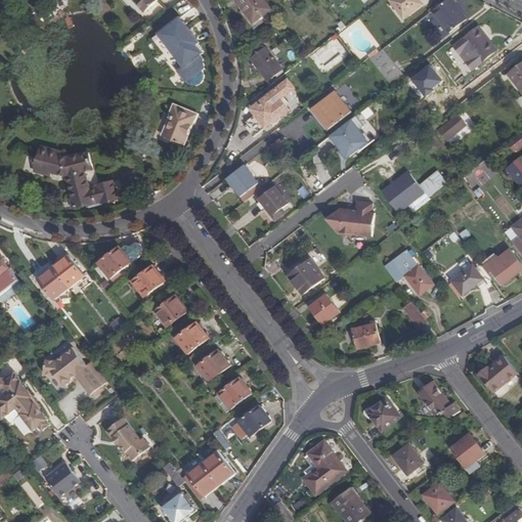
[(131,0),(142,11),(153,0),(131,0)]
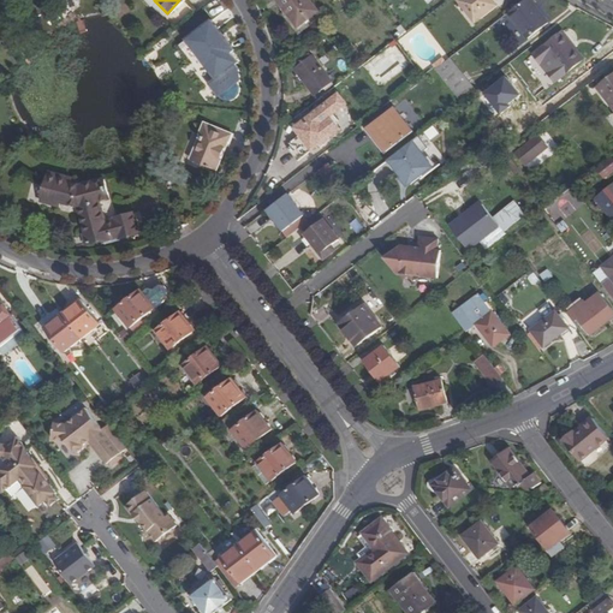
[(293,24),(302,17),(309,12),(299,0),(274,0),(281,9),(293,24)]
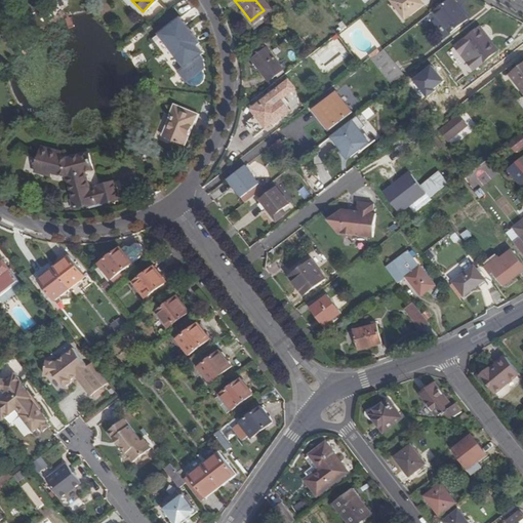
[(388,0),(391,4),(387,7),(399,24),(421,6),(416,0),(388,0)]
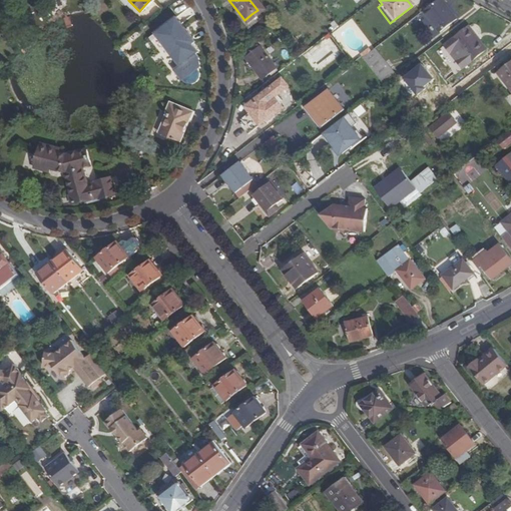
[(434,0),(420,11),(436,32),(454,19),(442,4),(439,0),(434,0)]
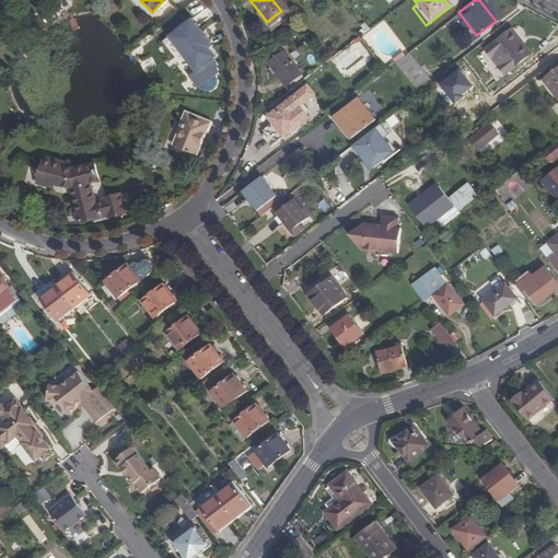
[(267,22),(256,8),(251,11),(266,31),(279,21),(275,15),(267,22)]
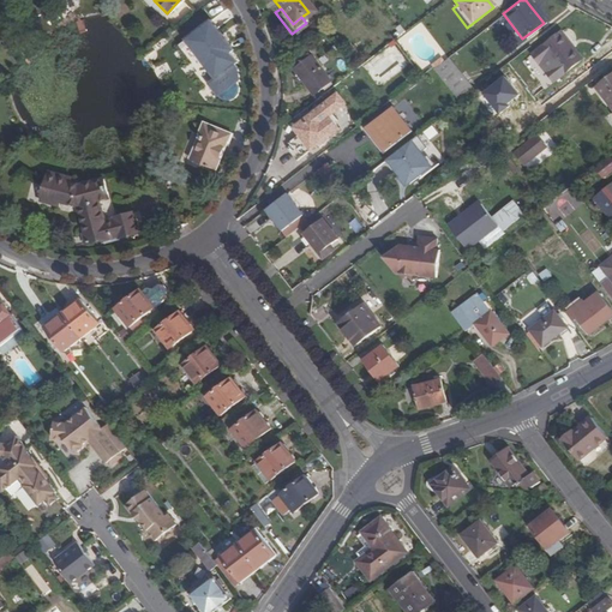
[(202,70),(210,79),(229,65),(222,57),(229,51),(217,35),(211,40),(201,24),(183,40),(204,69),(202,70)]
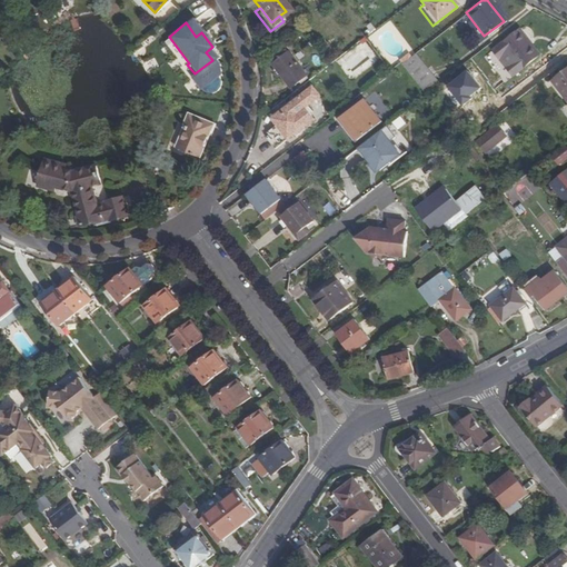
[(499,42),(519,69),(536,56),(516,29),(499,42)]
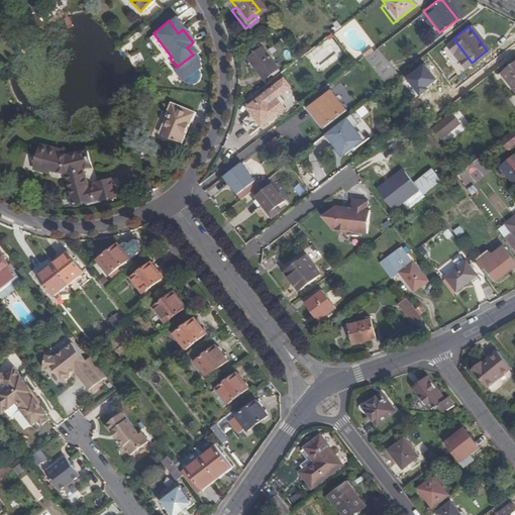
[(167,74),(177,67),(170,59),(172,58),(153,33),(145,38),(161,59),(158,61),(167,74)]
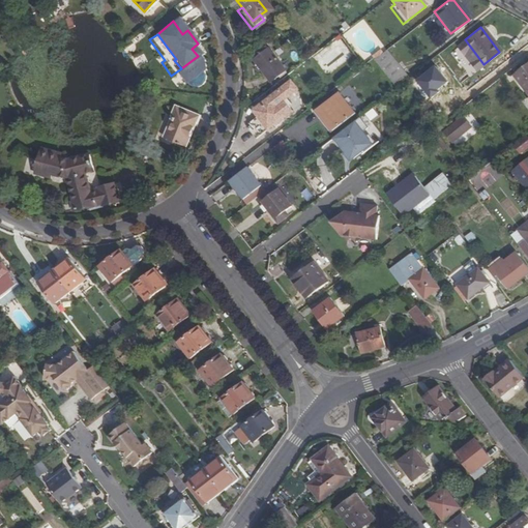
[(266,48),(265,48),(263,46),(250,56),(252,58),(251,59),(268,81),(283,69),(266,48)]
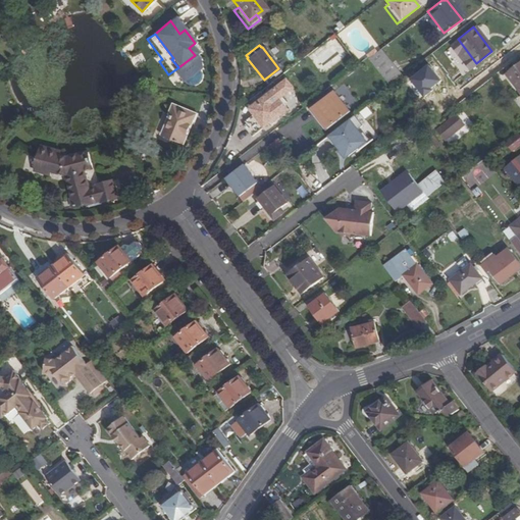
[(400,75),(379,48),(366,58),(387,86),(400,75)]
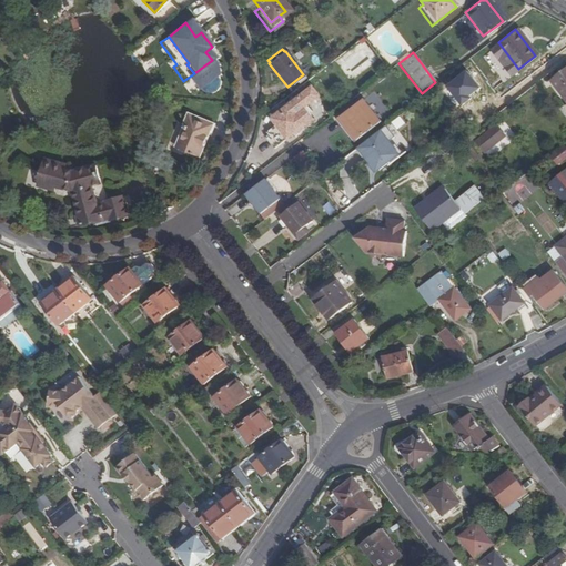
[(565,68),(546,84),(563,105),(565,110),(565,68)]
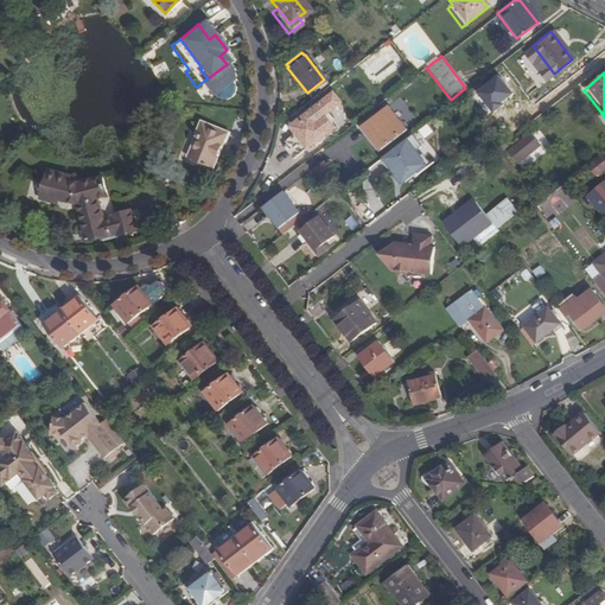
[(318,102),(325,113),(338,102),(331,93),(318,102)]
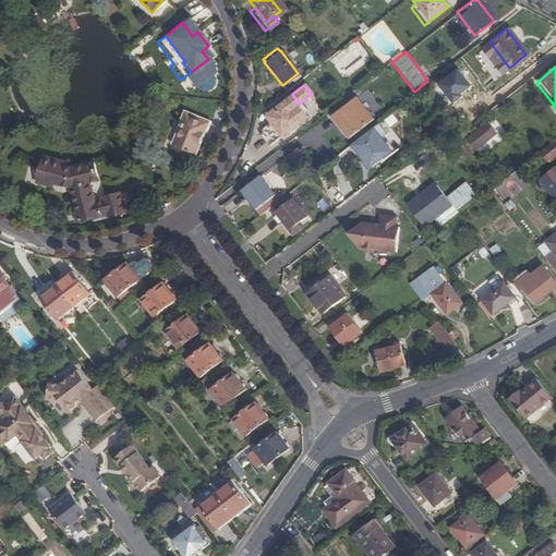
[(292,94),(289,96),(295,106),(299,104),(292,94)]
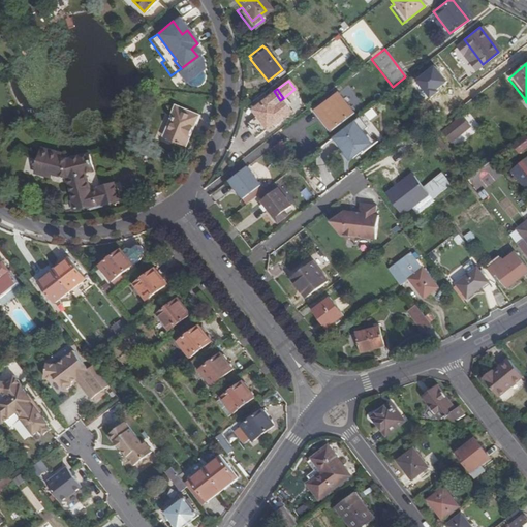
[(323,116),(332,126),(354,110),(339,89),(316,106),(323,116)]
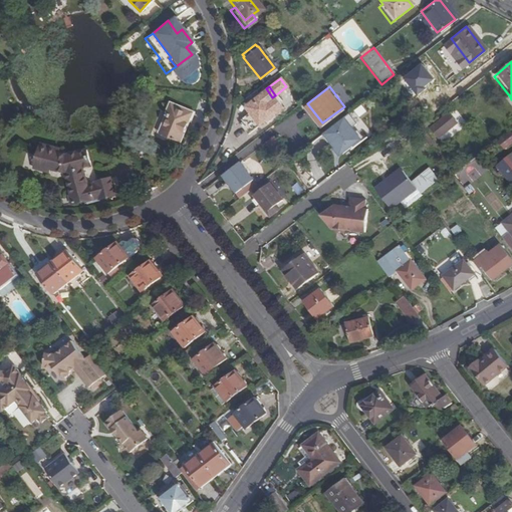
[(266,88),(243,106),(257,125),(267,116),(269,118),(281,109),(272,97),(266,88)]
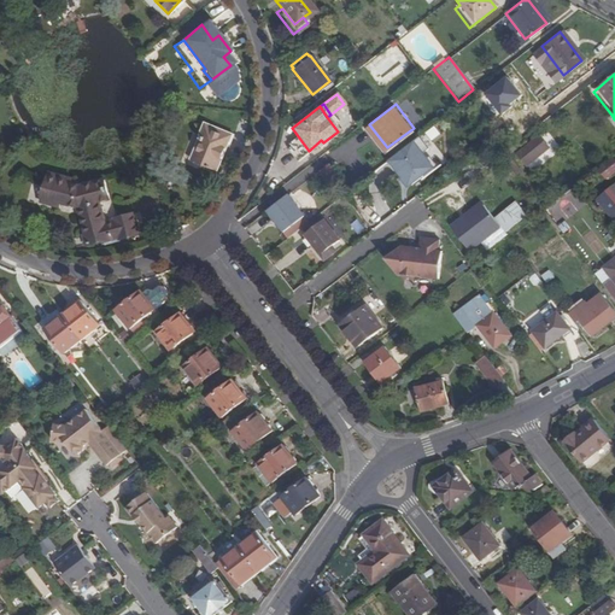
[(614,119),(611,115),(602,122),(614,140),(614,139),(614,119)]
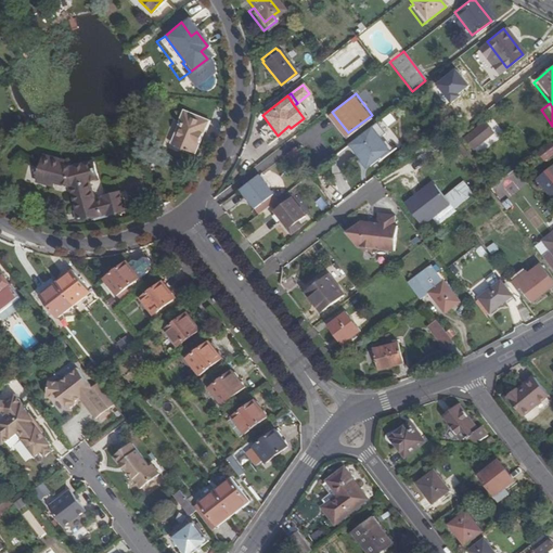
[(181,110),(176,120),(180,121),(169,144),(190,153),(202,128),(203,129),(207,120),(181,110)]
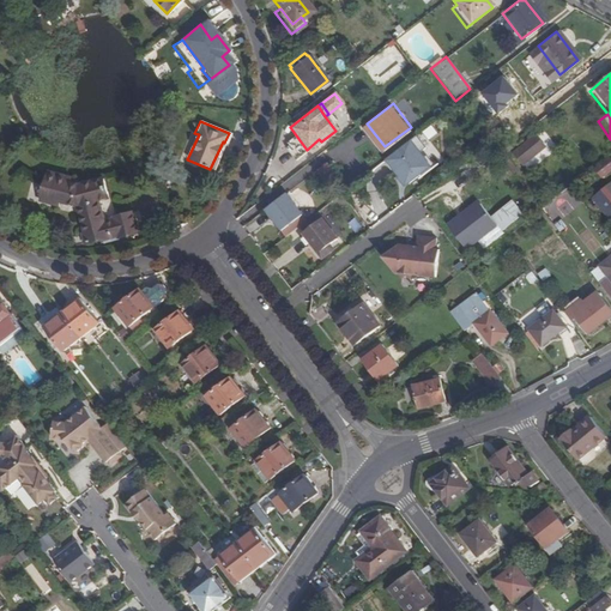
[(431,122),(422,128),(428,137),(437,131),(431,122)]
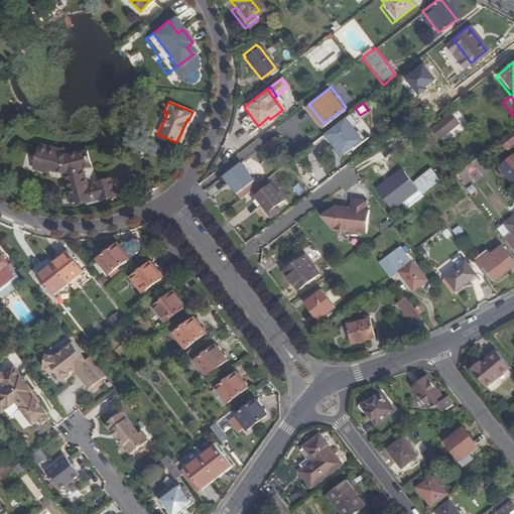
[(465,124),(452,108),(430,125),(444,141),(465,124)]
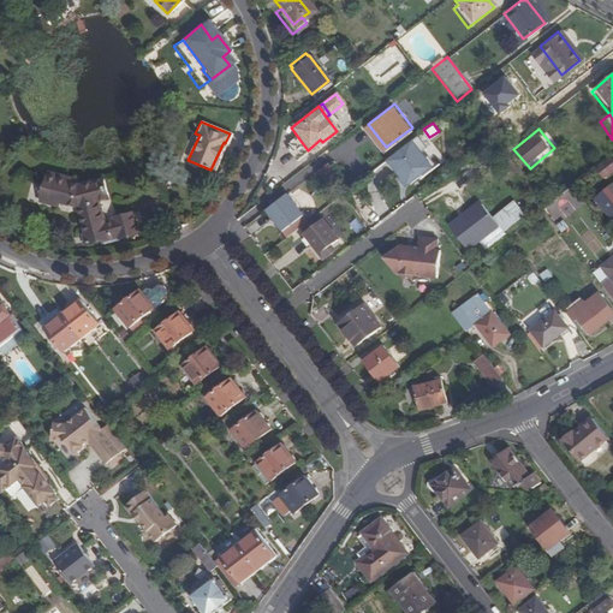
[(410,184),(442,158),(421,130),(387,156),(410,184)]
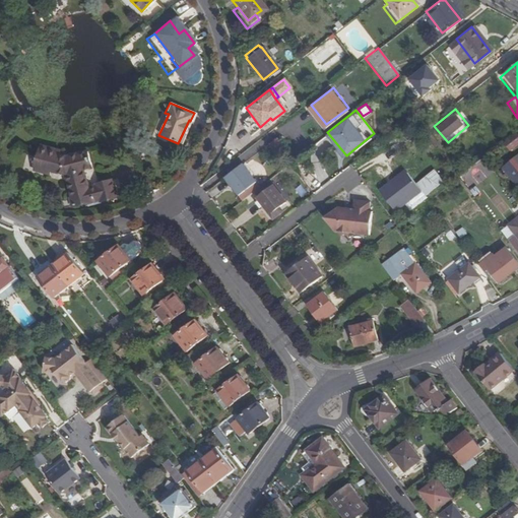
[(323,127),(326,124),(318,114),(315,117),(323,127)]
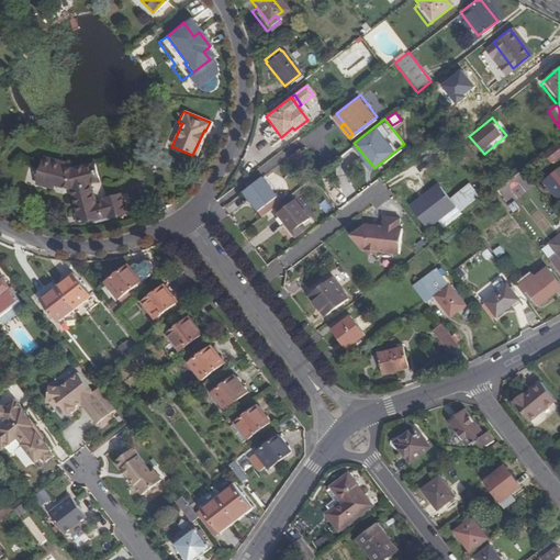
[(271,124),(261,131),(269,143),(279,136),(271,124)]
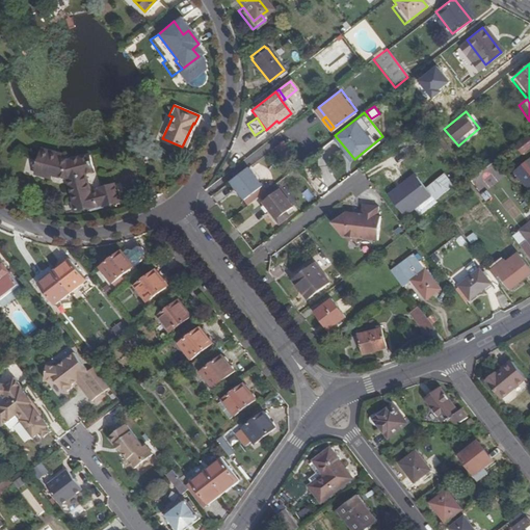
[(274,144),(285,161),(295,154),(285,138),(274,144)]
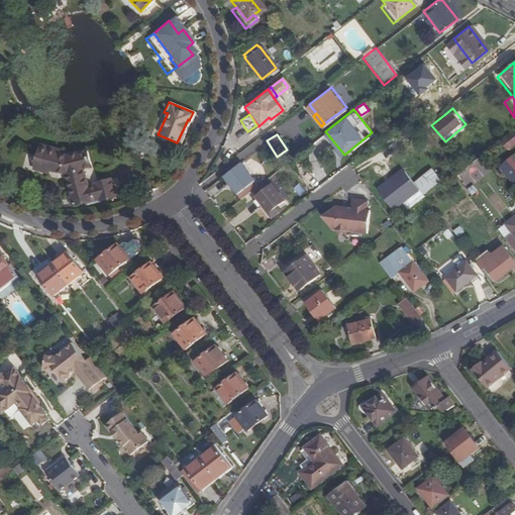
[(62,176),(64,159),(56,156),(57,151),(37,146),(29,176),(44,181),(45,177),(49,179),(50,175),(52,171),(60,170),(61,174),(62,176)]
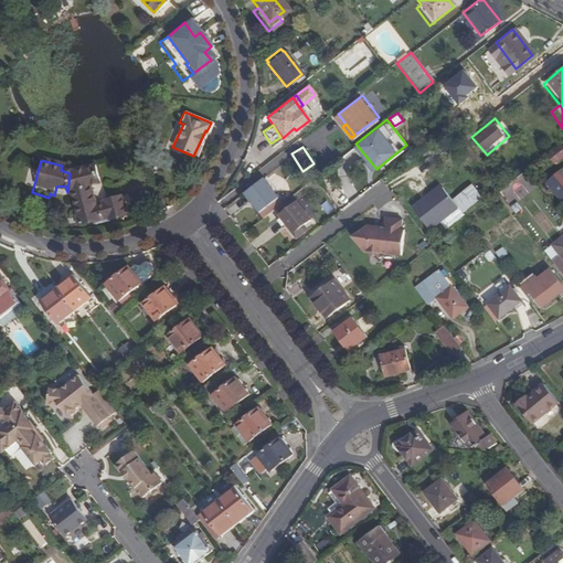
[(70,173),(67,192),(74,214),(78,213),(82,224),(92,221),(105,218),(106,220),(106,219),(125,214),(119,195),(104,200),(102,200),(103,204),(94,206),(88,187),(97,184),(93,167),(70,173)]
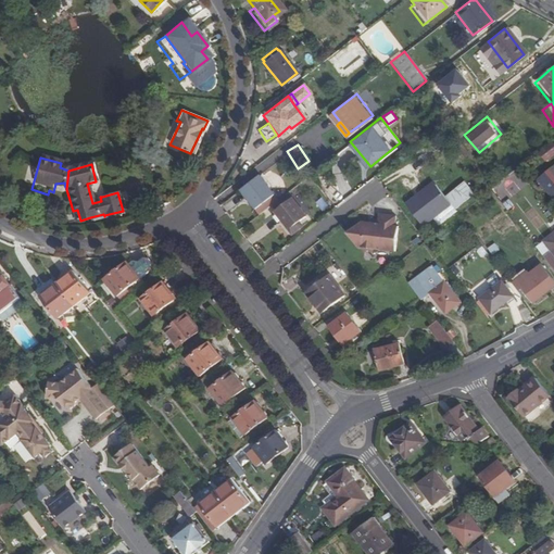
[(541,198),(553,187),(553,183),(545,172),(530,184),(541,198)]
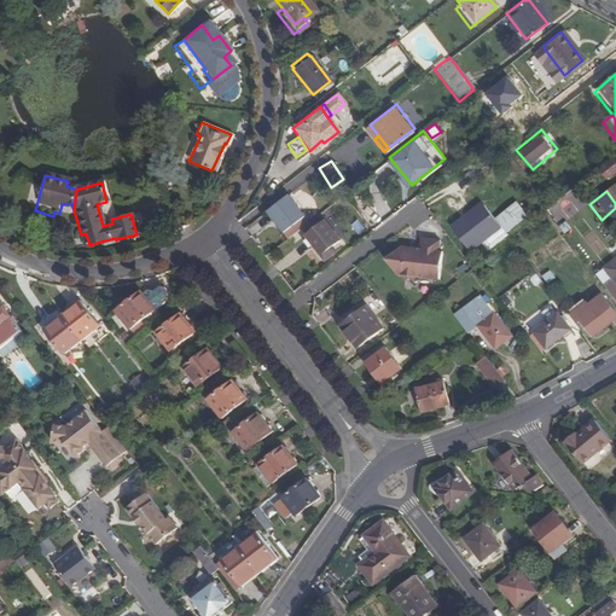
[(266,210),(273,221),(285,237),(306,221),(285,195),(266,210)]
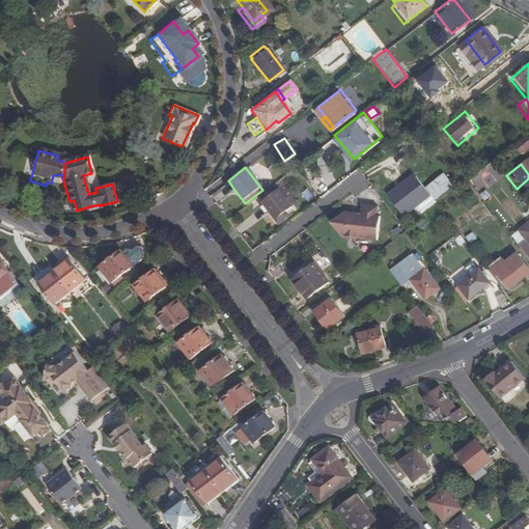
[(432,193),(435,197),(450,185),(441,172),(424,185),(414,170),(386,191),(404,214),(432,193)]
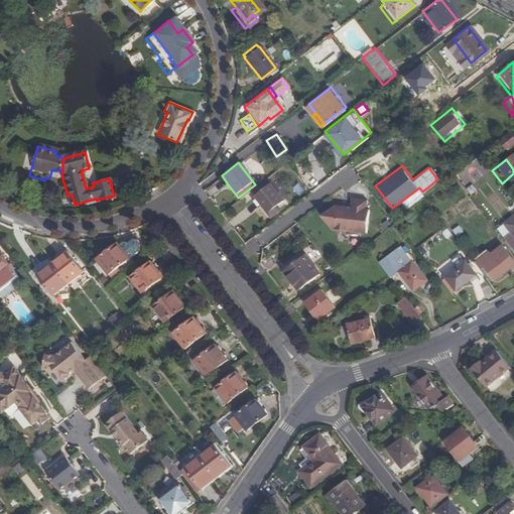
[(513,173),(502,183),(505,187),(513,180),(513,173)]
